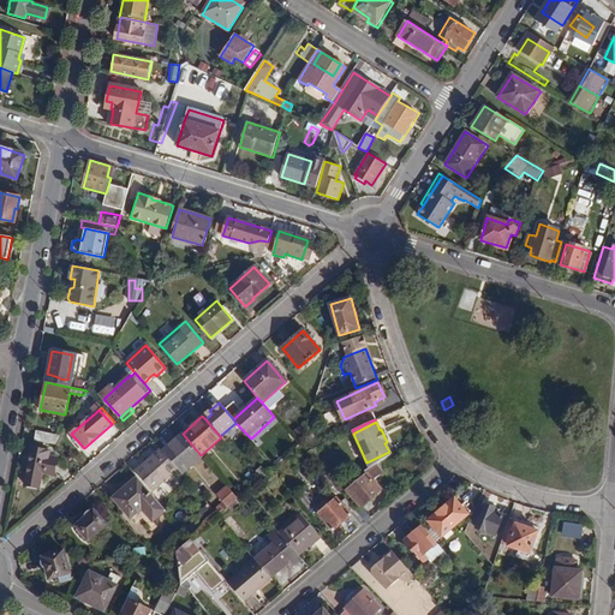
[(55,445),(60,436),(36,431),(35,441),(55,445)]
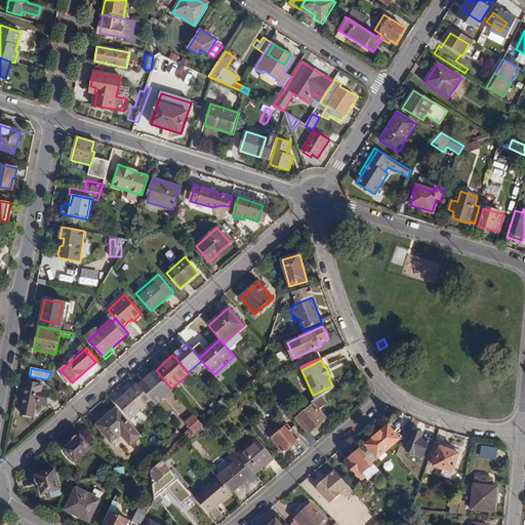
[(138,385),(152,401),(156,405),(172,390),(171,389),(156,370),(138,385)]
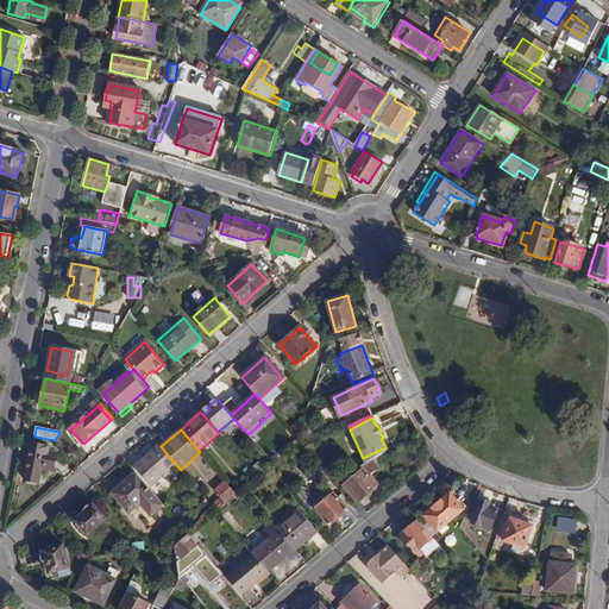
[(49,452),(50,446),(32,444),(25,481),(39,483),(42,469),(52,470),(56,453),(49,452)]
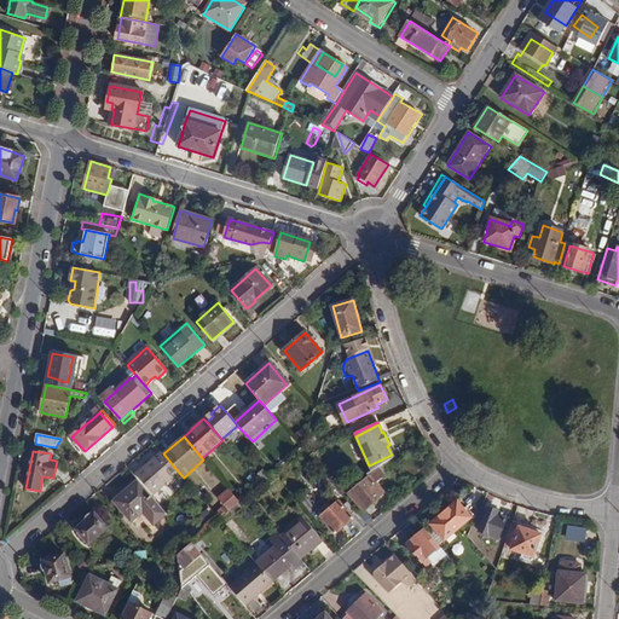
[(163,453),(162,452),(137,474),(154,495),(179,473),(163,453)]
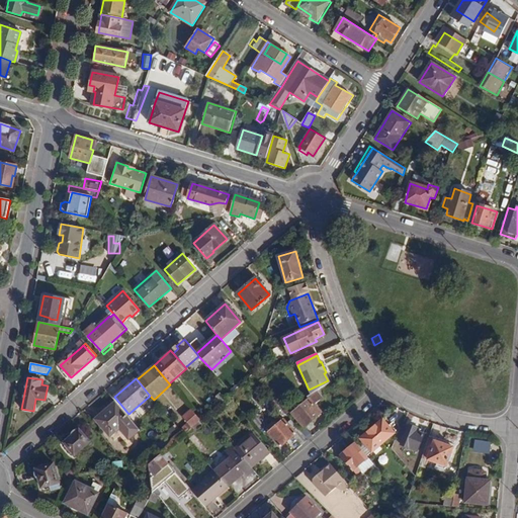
[(329,382),(328,380),(309,390),(311,395),(318,391),(329,382)]
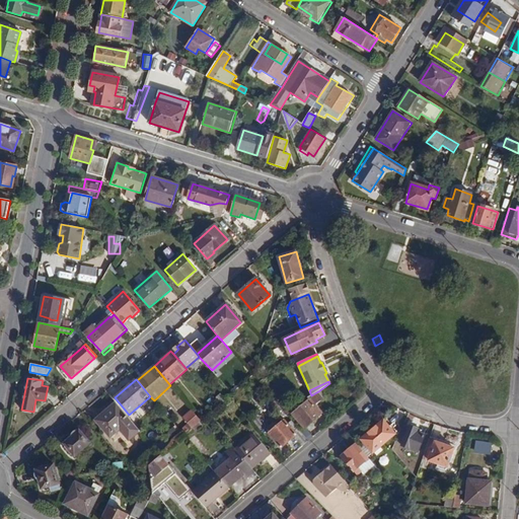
[(324,398),(318,391),(311,395),(308,397),(309,399),(293,414),(304,428),(321,414),(315,405),(324,398)]
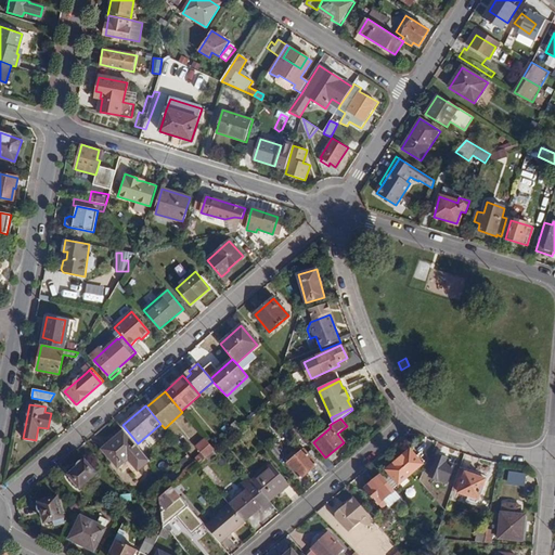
[(301,438),(294,429),(291,433),(298,442),(301,438)]
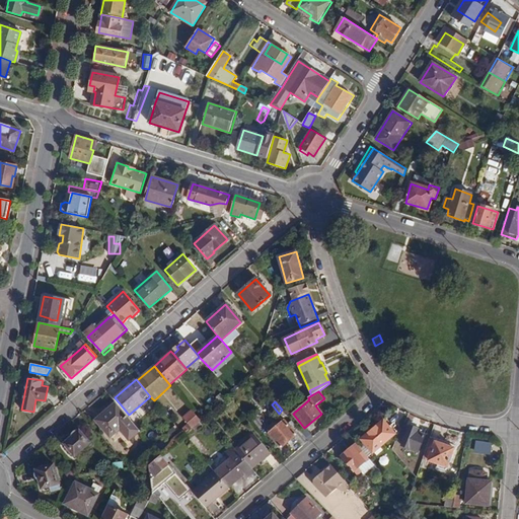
[(140,431),(116,402),(95,420),(110,437),(120,430),(129,440),(140,431)]
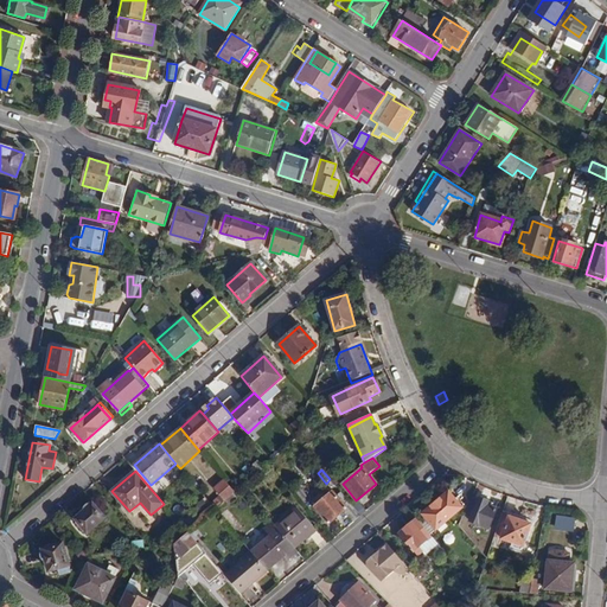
[(219,496),(210,504),(216,510),(235,492),(224,479),(213,489),(219,496)]
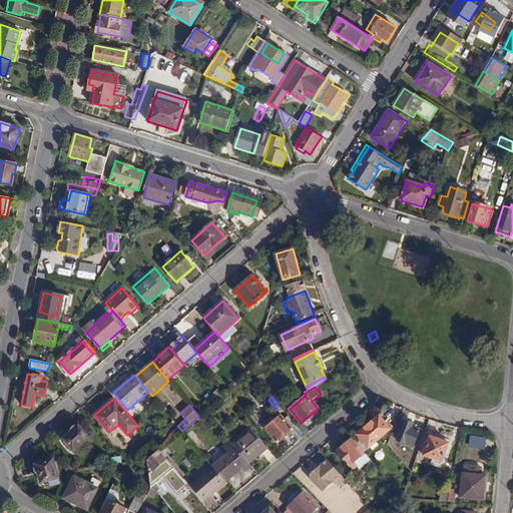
[(252,411),(248,415),(254,422),(259,419),(252,411)]
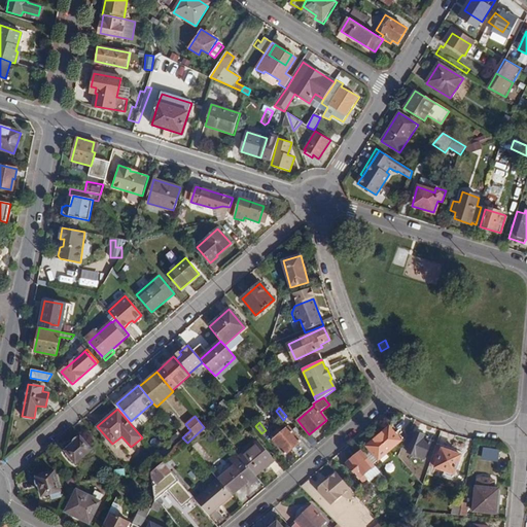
[(307,454),(313,448),(310,443),(296,427),(292,430),(289,426),(273,441),(285,455),(299,444),(307,454)]
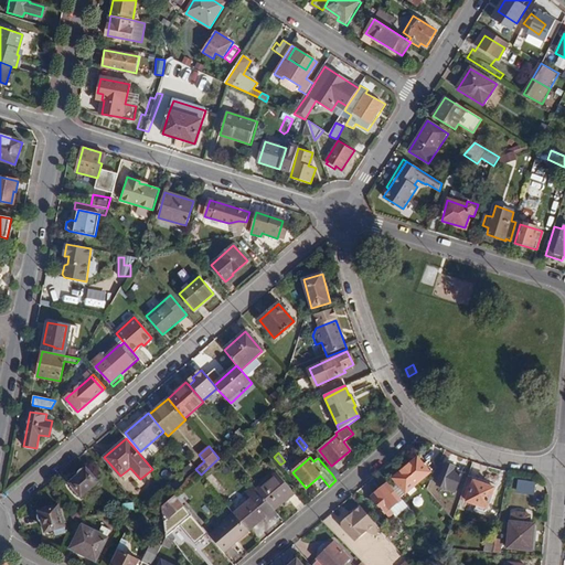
[(430,472),(418,457),(411,464),(408,462),(401,469),(402,471),(394,478),(406,493),(430,472)]
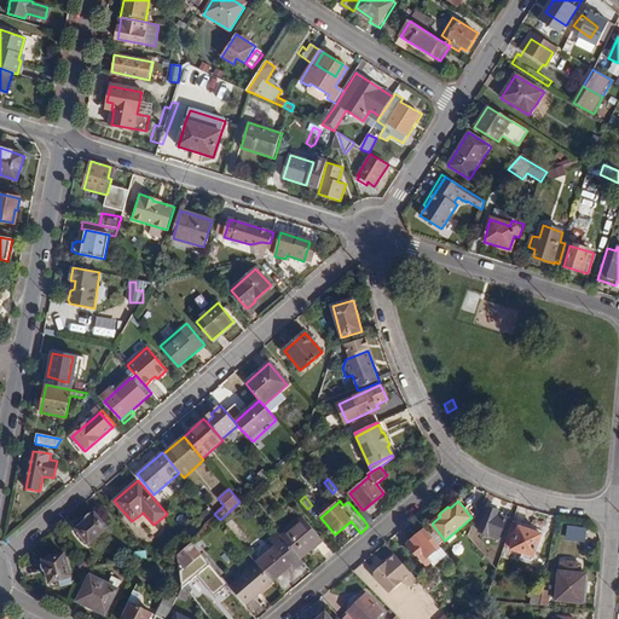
[(498,539),(507,519),(499,516),(501,513),(489,508),(480,531),(498,539)]
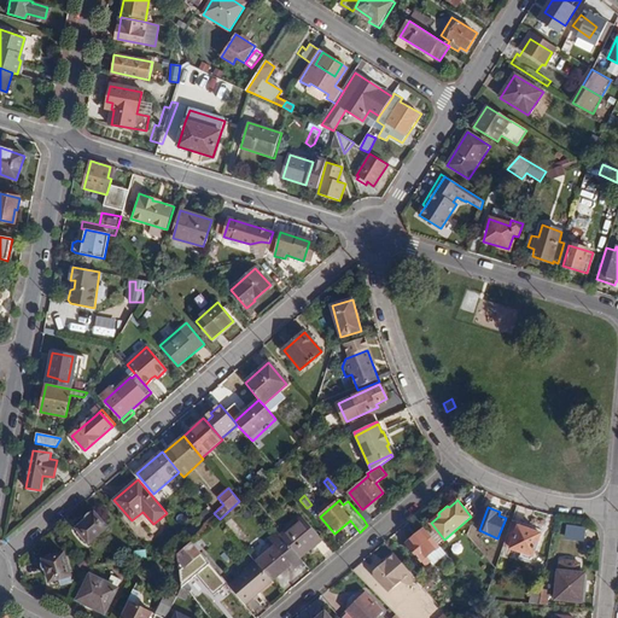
[(199,516),(209,528),(216,522),(207,509),(199,516)]
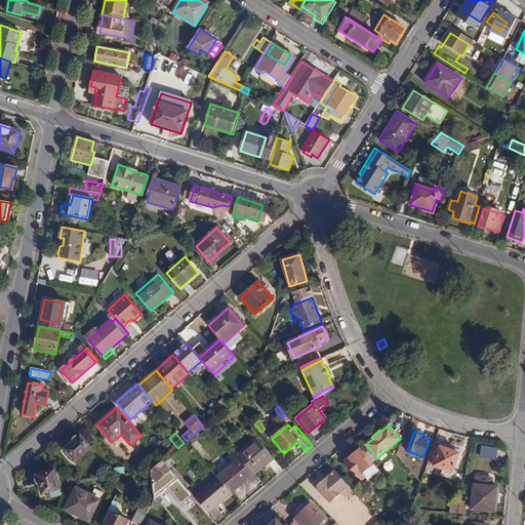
[(91,448),(80,436),(65,449),(77,461),(91,448)]
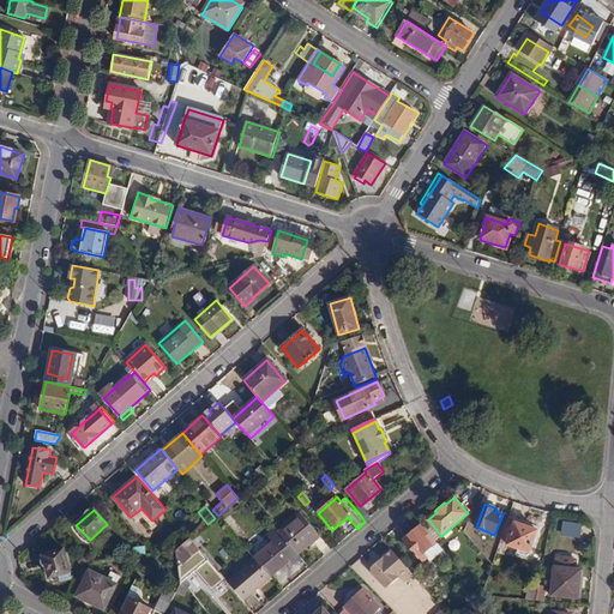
[(365,522),(371,517),(366,511),(361,516),(365,522)]
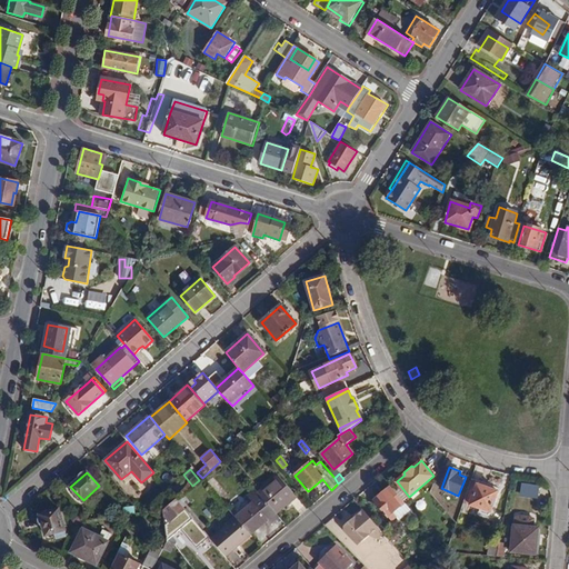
[(278,476),(259,492),(262,496),(277,513),(297,497),(278,476)]
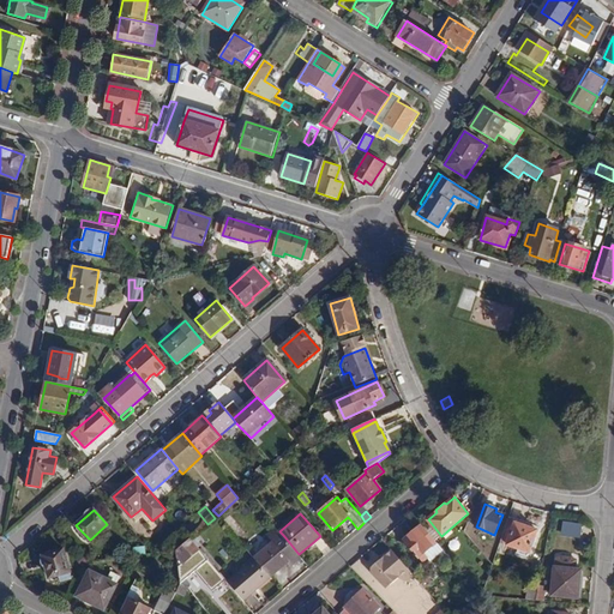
[(536,530),(509,521),(500,543),(528,552),(536,530)]
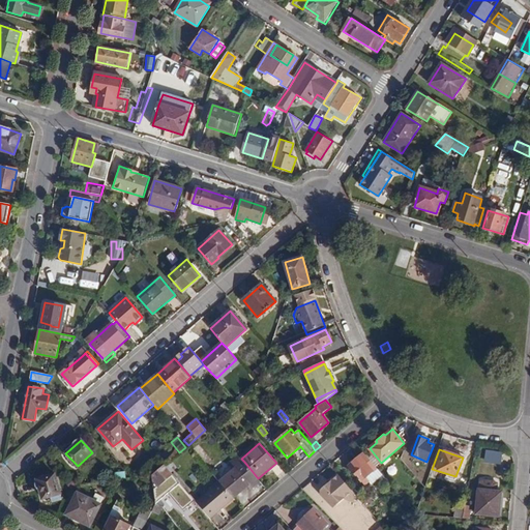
[(499,475),(502,453),(487,451),(483,473),(499,475)]
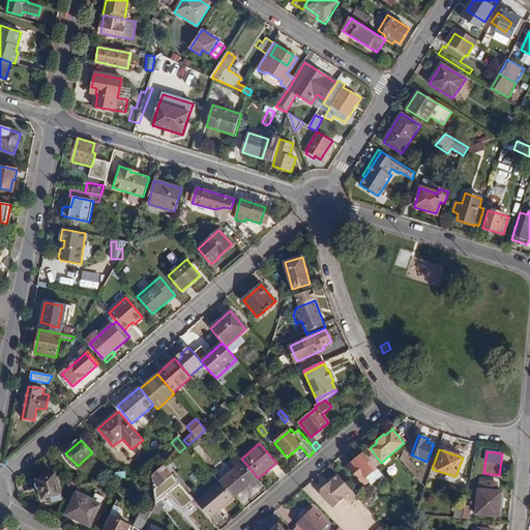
[(386,478),(363,452),(348,465),(364,484),(370,480),(372,483),(378,478),(381,482),(386,478)]
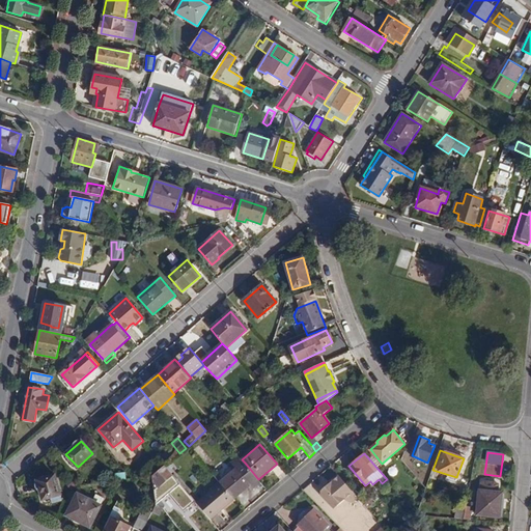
[(258,479),(245,463),(221,483),(234,499),(250,486),(252,490),(261,481),(258,479)]
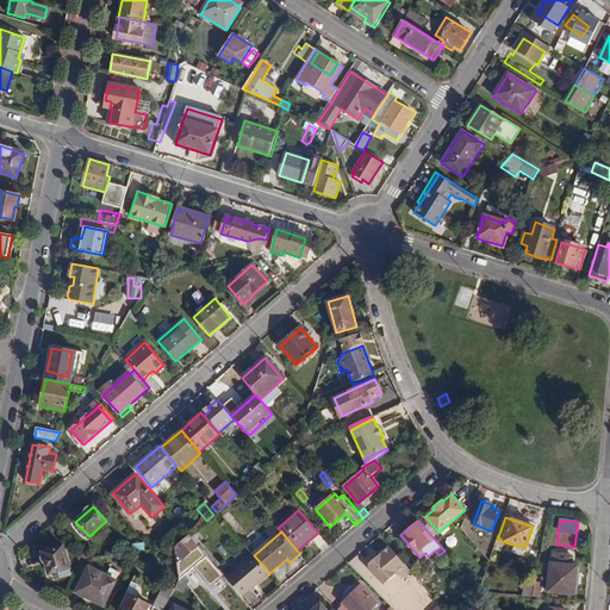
[(190,535),(175,547),(178,562),(186,555),(187,556),(199,547),(190,535)]
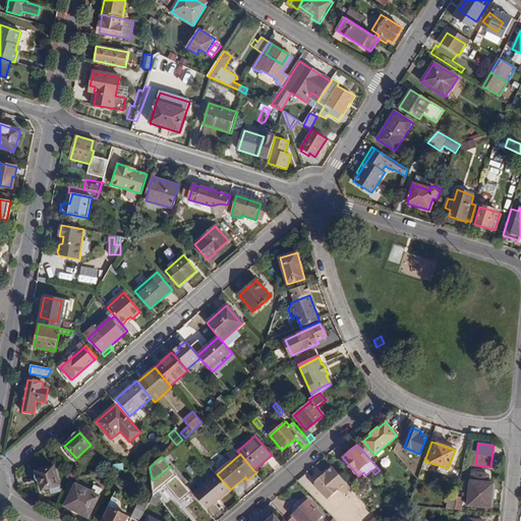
[(113,465),(114,472),(116,472),(128,470),(122,463),(113,465)]
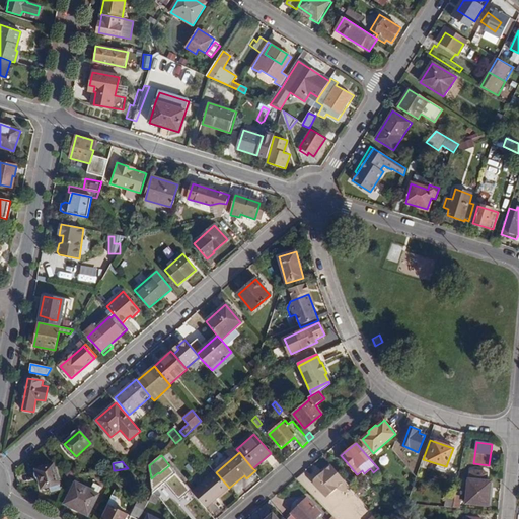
[(61,489),(55,464),(36,469),(42,489),(51,487),(52,491),(61,489)]
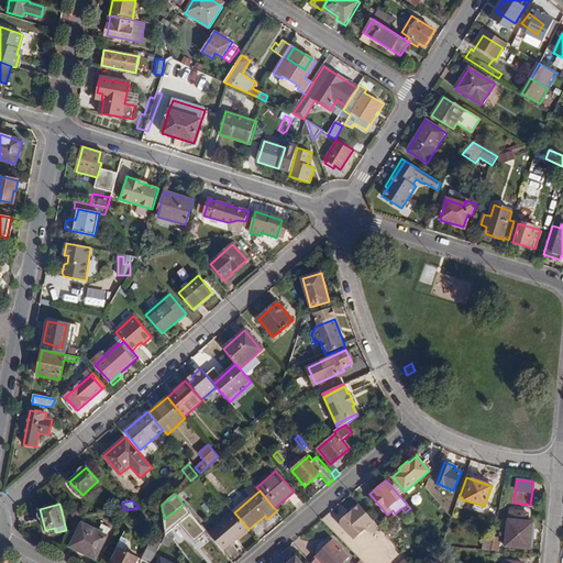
[(375,522),(360,505),(353,510),(352,515),(349,517),(345,517),(341,521),(341,525),(352,538),(356,538),(365,531),(374,532),(375,522)]
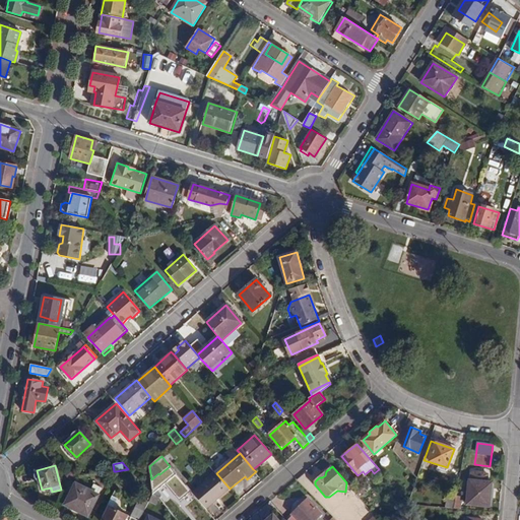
[(216,473),(193,493),(206,509),(230,489),(216,473)]
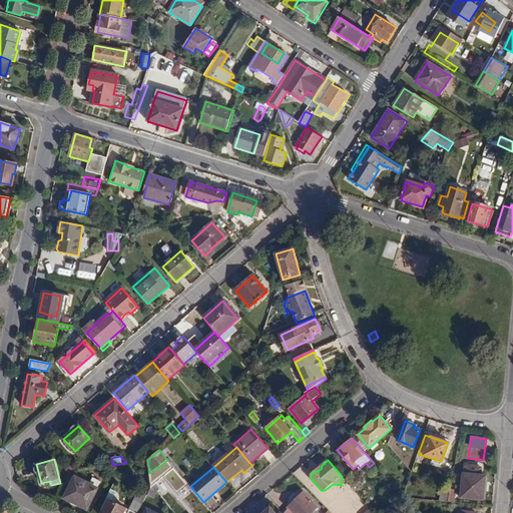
[(483,500),(486,477),(464,474),(461,497),(483,500)]
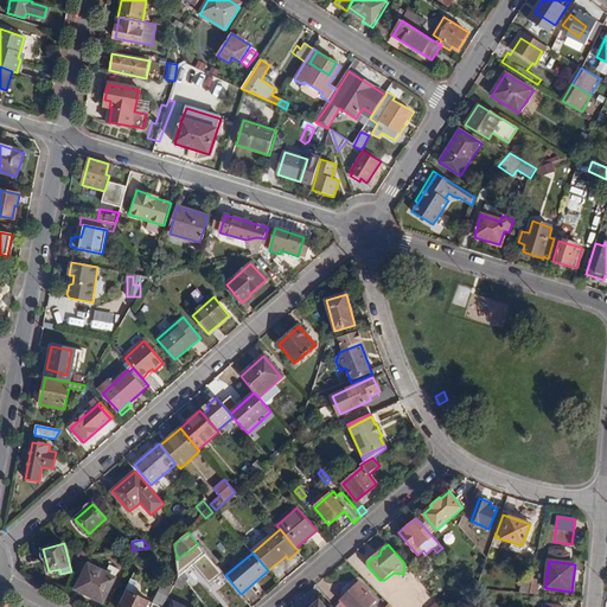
[(103,602),(116,579),(89,564),(76,589),(103,602)]
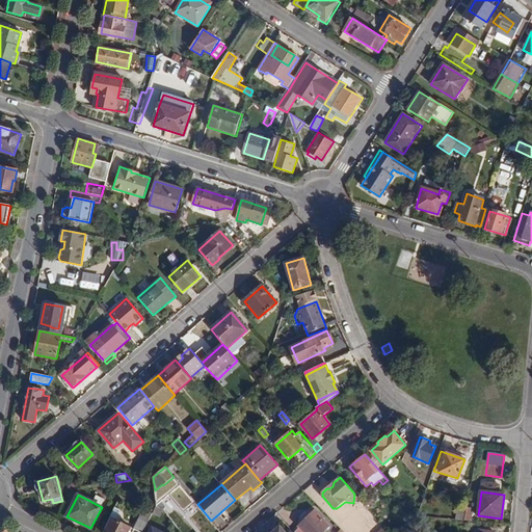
[(211,521),(197,504),(186,513),(200,530),(211,521)]
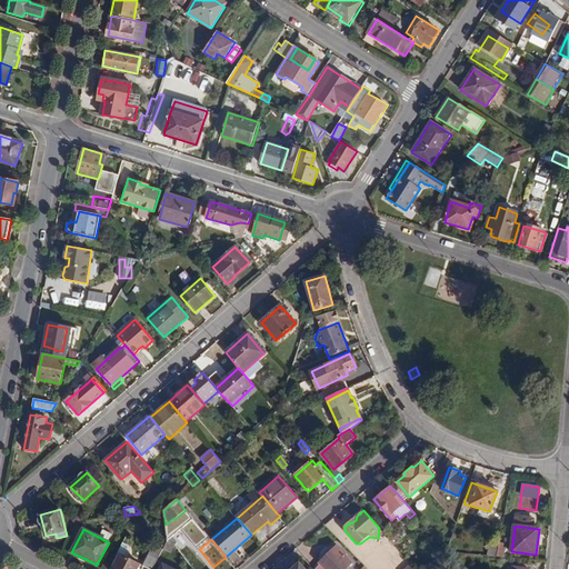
[(499,542),(497,557),(505,557),(507,543),(499,542)]
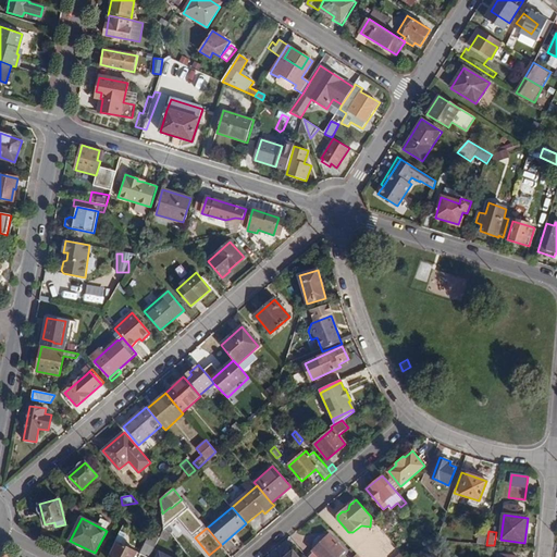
[(314,552),(308,556),(336,556),(344,551),(329,535),(313,551),(314,552)]
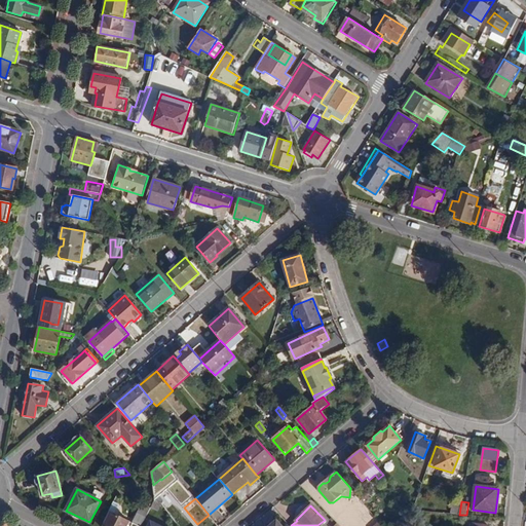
[(133,522),(139,525),(141,525),(149,511),(140,506),(133,522)]
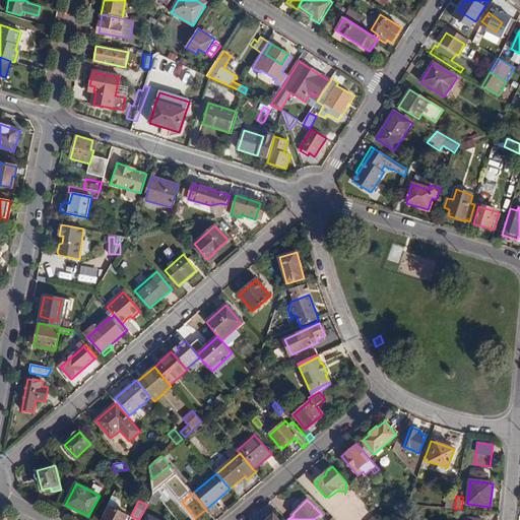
[(124,519),(127,516),(109,507),(102,519),(124,519)]
